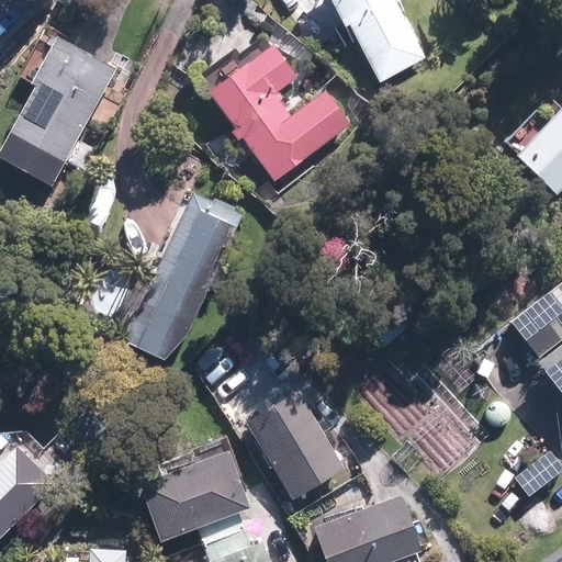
[(433,59),(400,0),(330,0),(380,88),(433,59)]
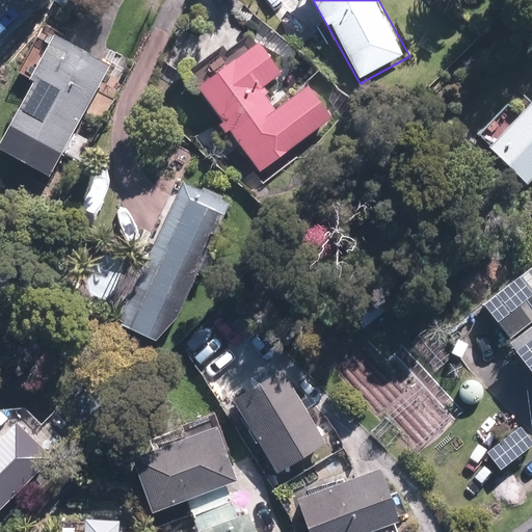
[(31,81),(34,82),(0,144),(0,145),(52,174),(110,67),(58,38),(55,37),(31,81)]
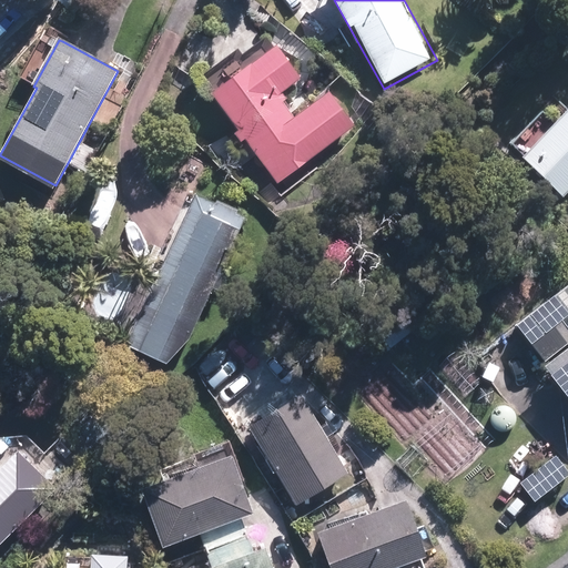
[(357,124),(331,90),(294,118),(277,95),(303,77),(279,43),(211,93),(279,183),(357,124)]
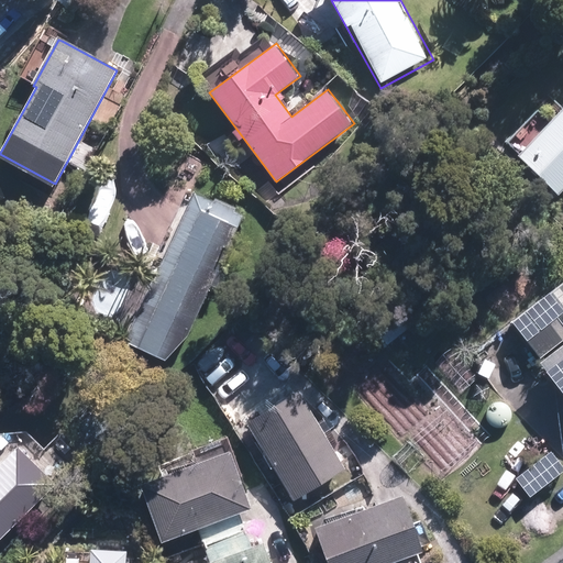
[(562,106),(551,119),(539,109),(508,143),(517,154),(559,192),(562,188),(562,106)]
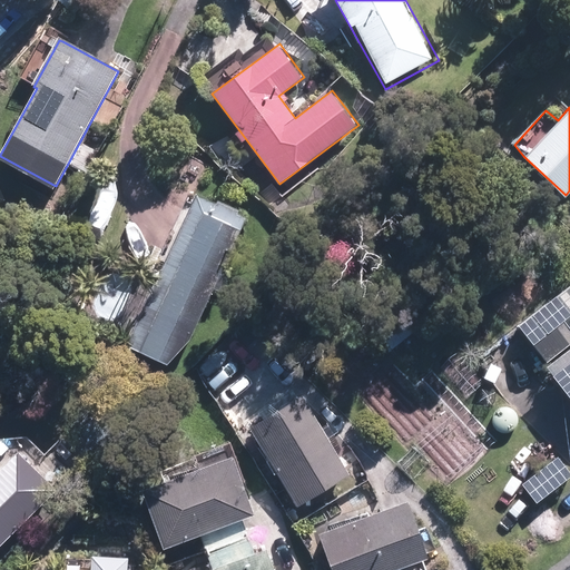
[(190,344),(214,288),(231,295),(262,218),(245,212),(190,189),(126,347),(167,364),(190,344)]
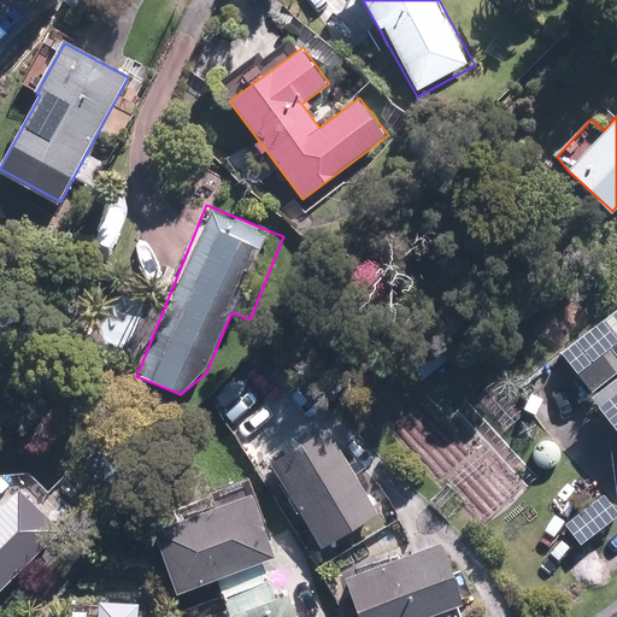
[(591,392),(616,370),(616,309),(616,307),(559,352),(591,392)]
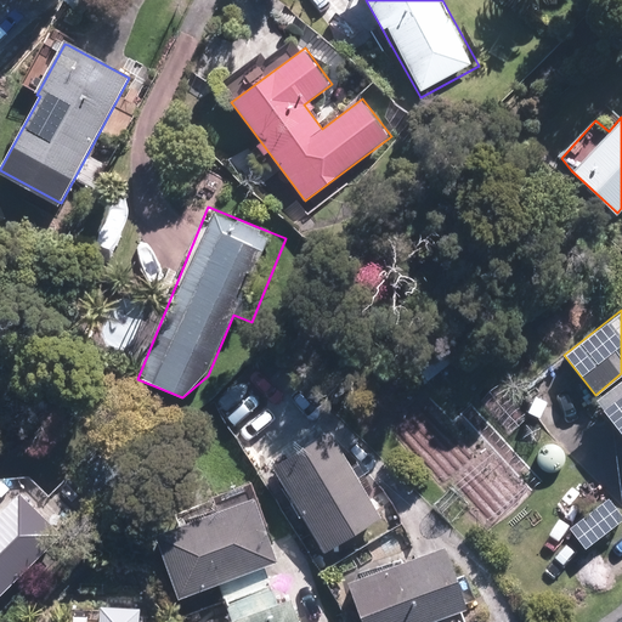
[(621,380),(598,400),(621,429),(621,380)]
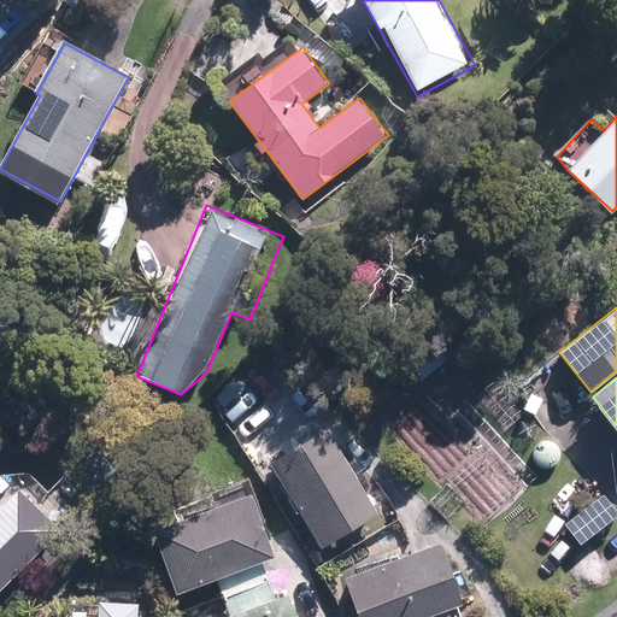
[(287,453),(271,463),(325,550),(381,516),(321,419),(281,444),(287,453)]
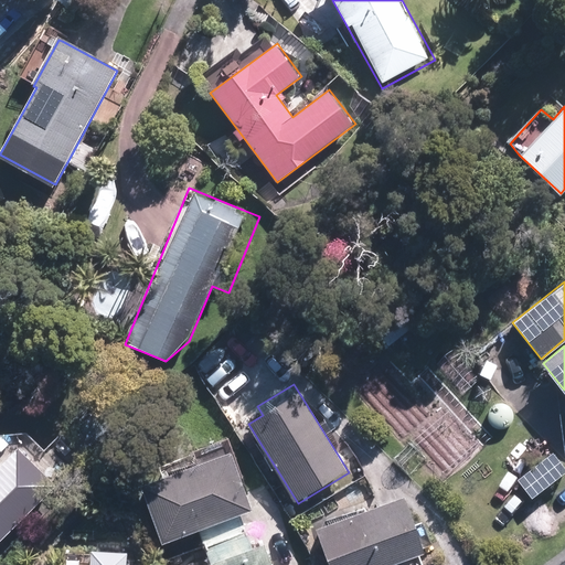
[(0,433),(0,537),(68,477),(33,437),(28,432),(1,432),(0,433)]
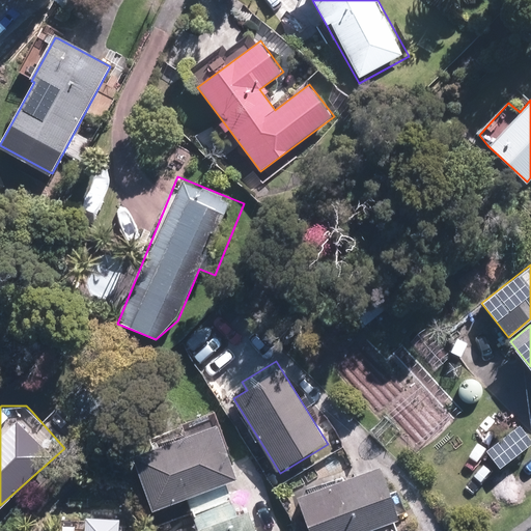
[(155,508),(185,497),(238,477),(233,465),(217,423),(134,455),(155,508)]
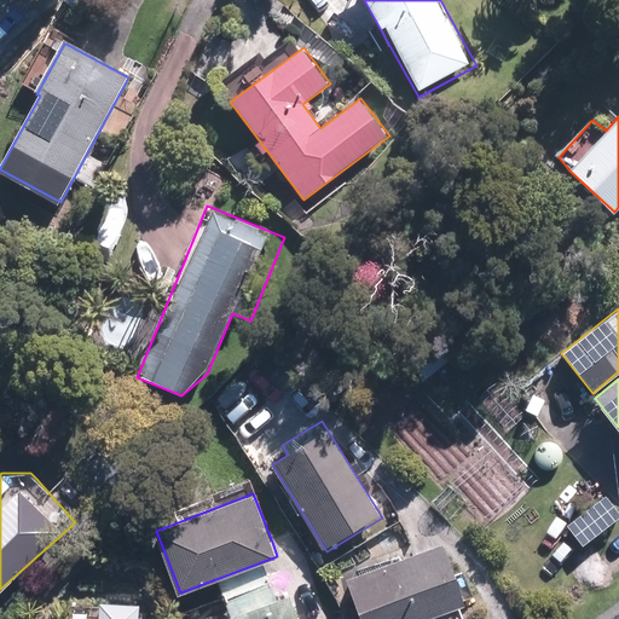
[(618,520),(618,510),(606,493),(563,526),(582,549),(618,520)]
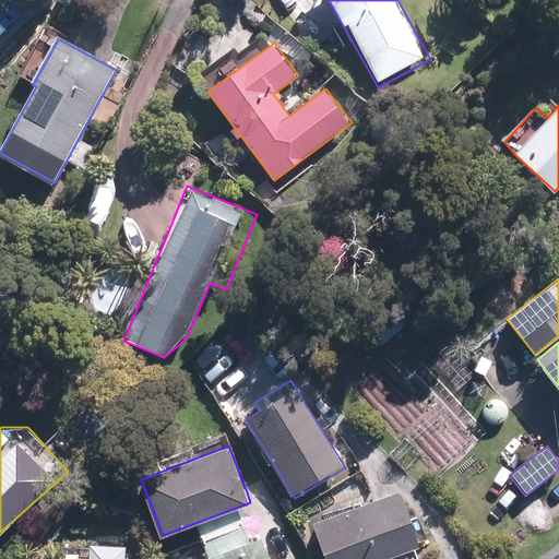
[(396,487),(311,516),(325,558),(390,558),(418,549),(396,487)]
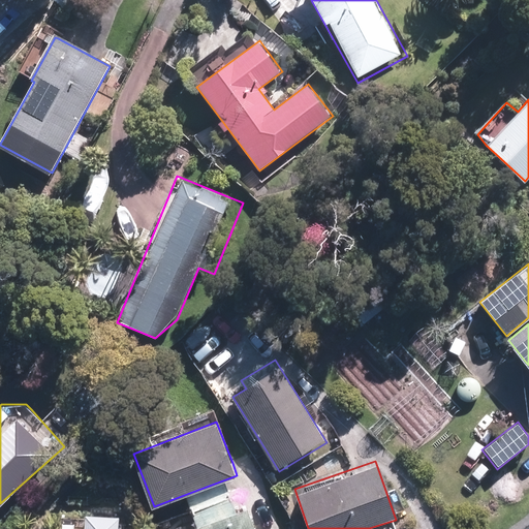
[(256,528),(237,475),(184,495),(196,527),(190,528),(256,528)]
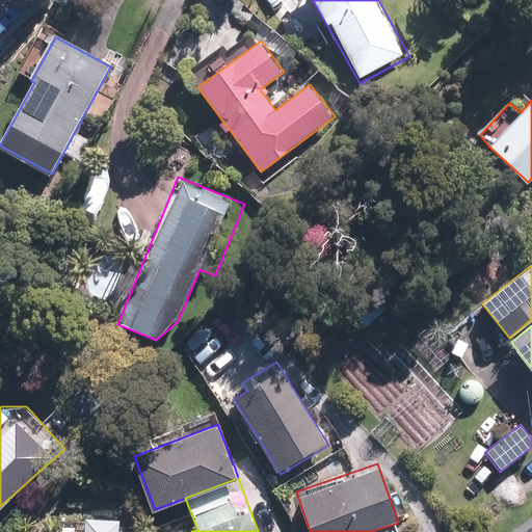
[(84,531),(122,531),(123,521),(86,519),(84,531)]
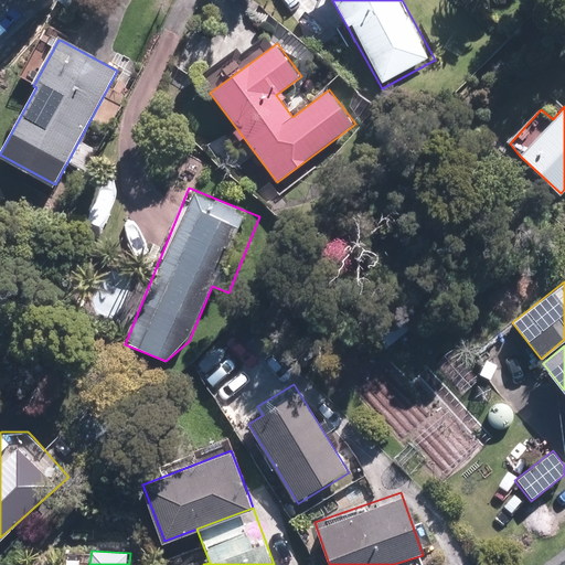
All buildings are outlined.
